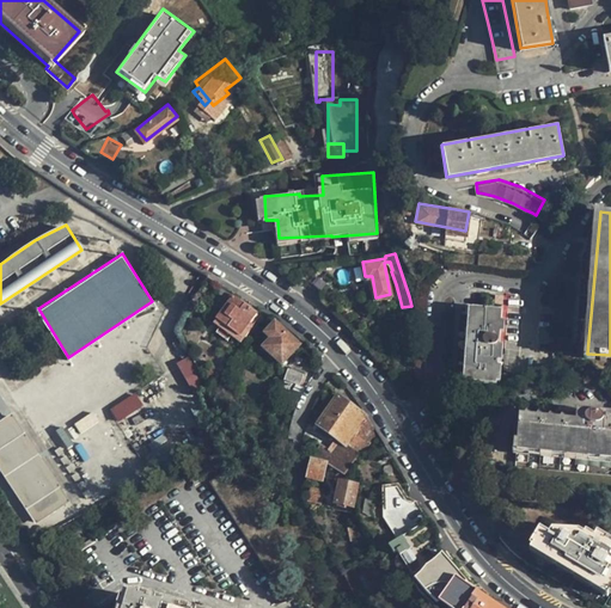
[(324,290),(335,276),(321,265),(310,281),(324,290)]
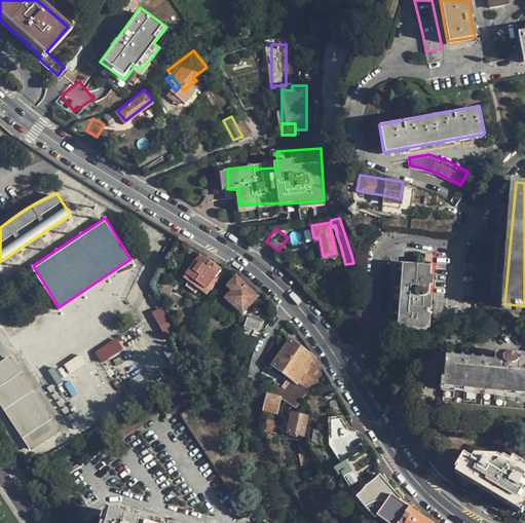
[(222,268),(201,252),(187,272),(210,290),(219,278),(216,276),(222,268)]
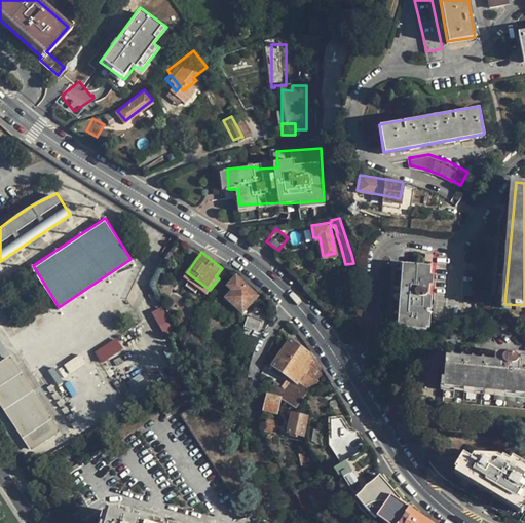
[(423,327),(429,263),(401,260),(396,325),(423,327)]
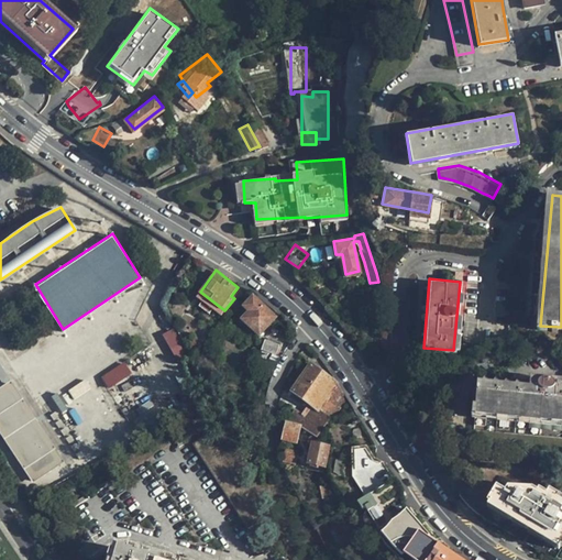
[(261,332),(277,315),(255,294),(246,305),(251,309),(244,317),(261,332)]
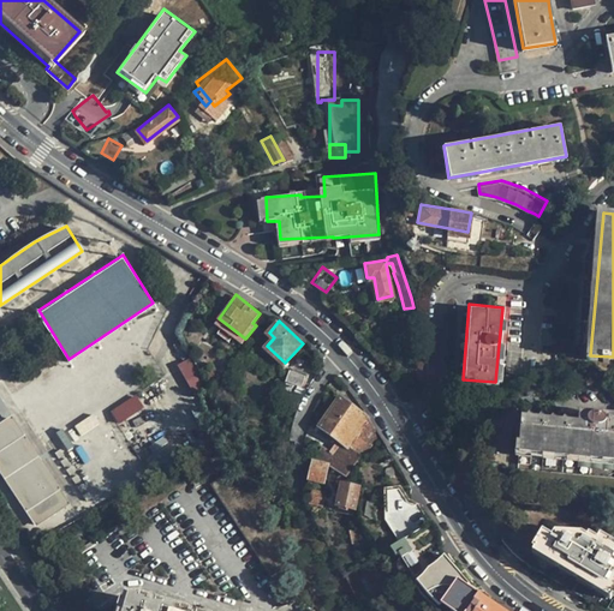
[(287,377),(303,382),(307,372),(291,369),(287,377)]
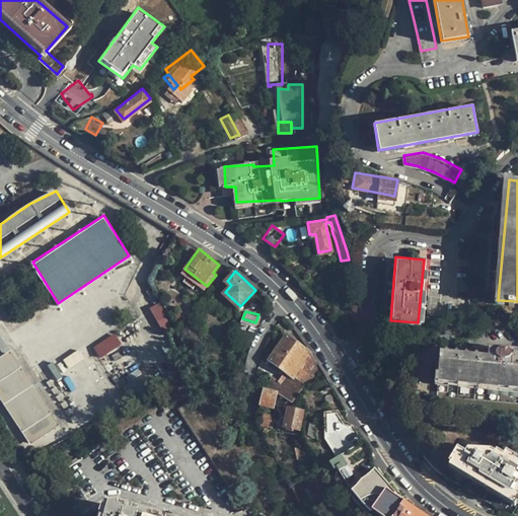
[(297,327),(295,324),(288,333),(312,351),(310,348),(302,336),(297,327)]
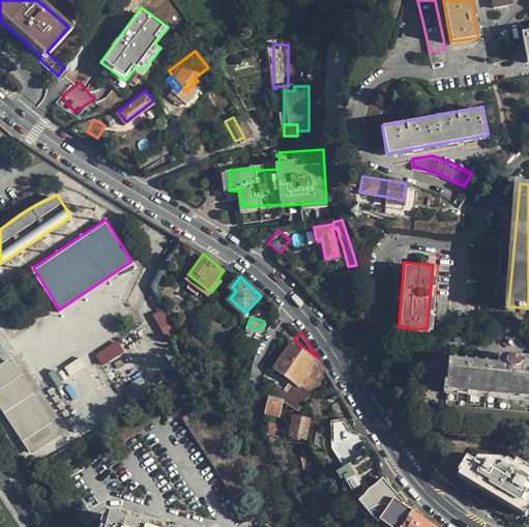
[(95,351),(104,363),(124,351),(116,338),(95,351)]
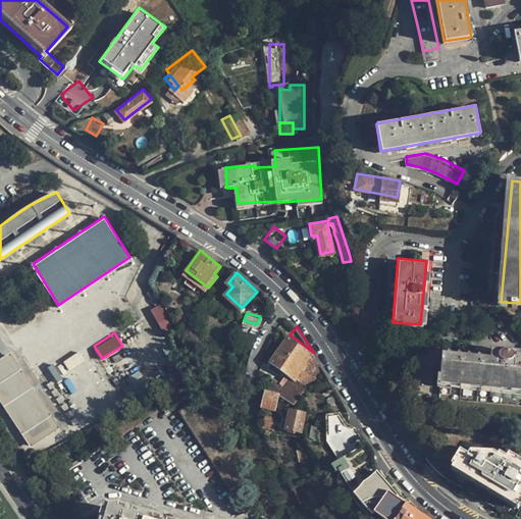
[(296,378),(314,353),(290,334),(271,359),(290,374),(295,378),(296,378)]
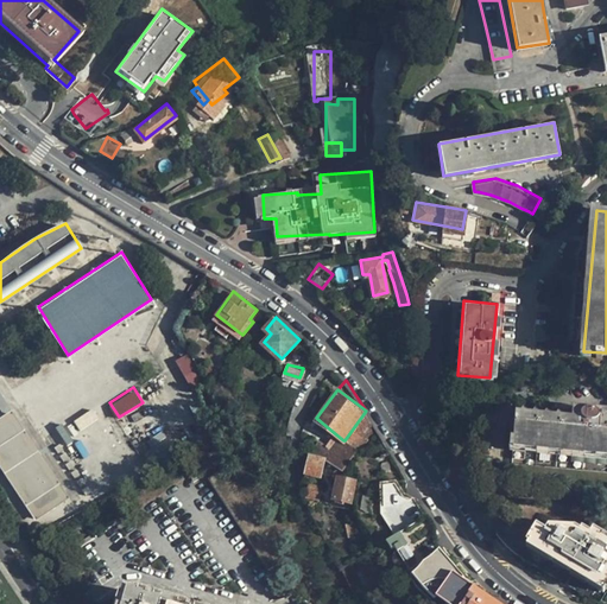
[(606,411),(573,407),(571,419),(516,412),(512,445),(606,456),(606,411)]
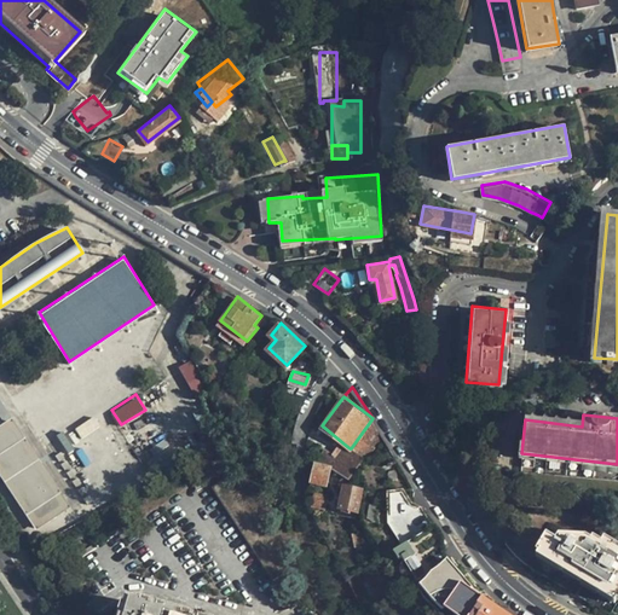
[(377,428),(373,418),(351,448),(350,448),(344,444),(336,453),(327,447),(316,462),(312,479),(313,480),(327,483),(331,466),(350,476),(364,456),(368,456),(382,435),(377,428)]
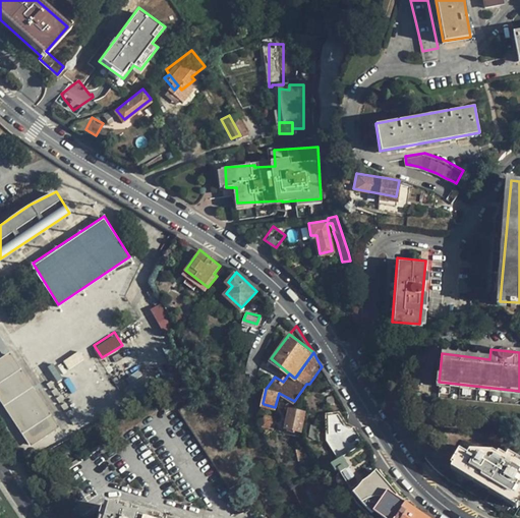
[(0,361),(0,384),(21,368),(12,354),(0,361)]
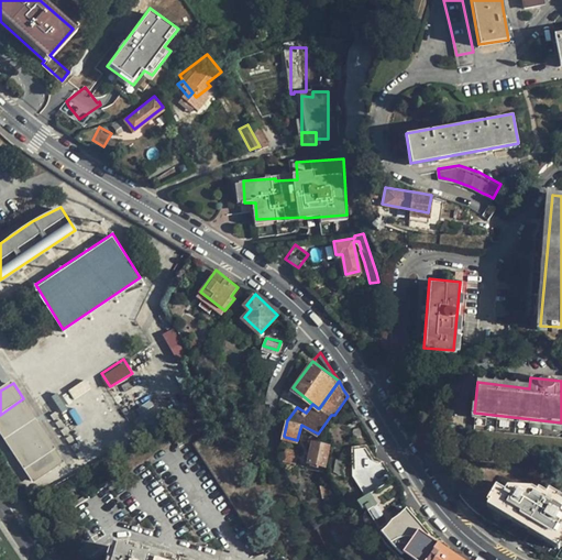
[(0,415),(0,426),(25,463),(54,443),(23,398),(0,415)]
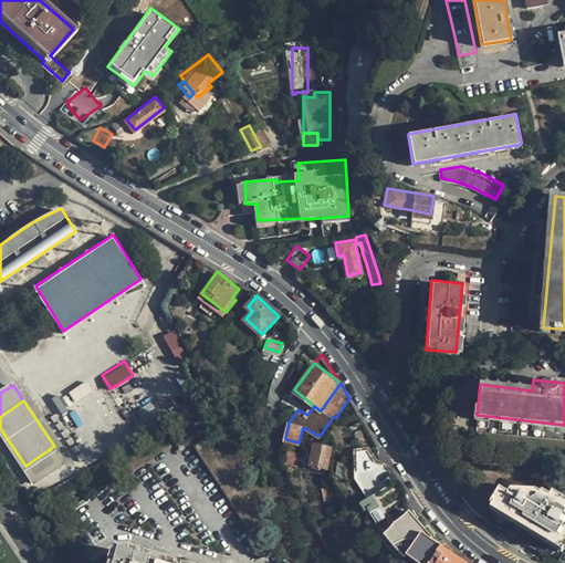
[(326,467),(331,448),(315,444),(312,462),(326,467)]
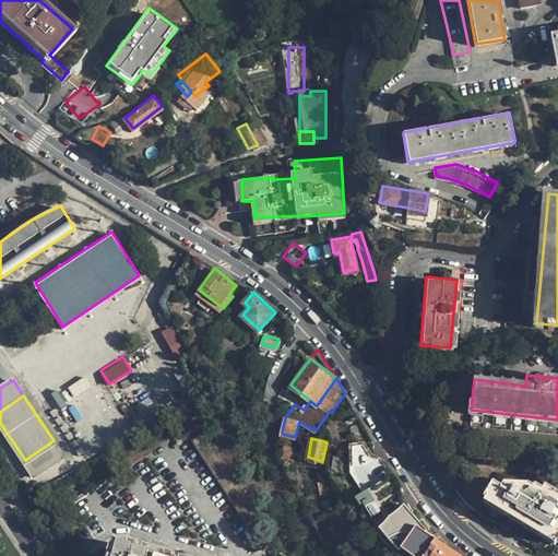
[(369,439),(352,440),(356,484),(389,481),(387,452),(371,453),(369,439)]
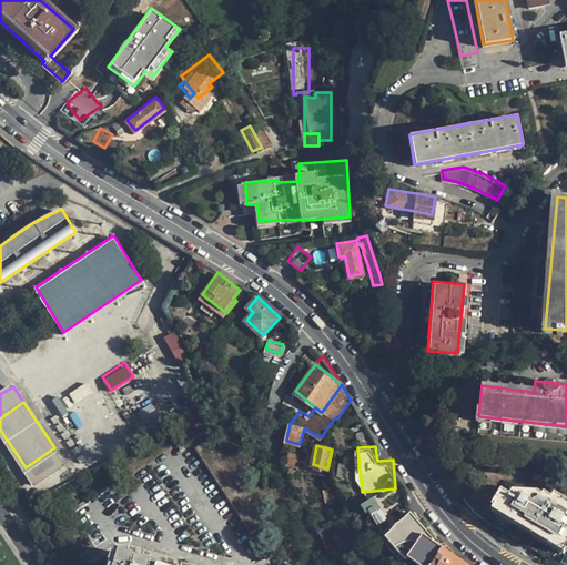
[(54,447),(26,467),(37,484),(66,464),(54,447)]
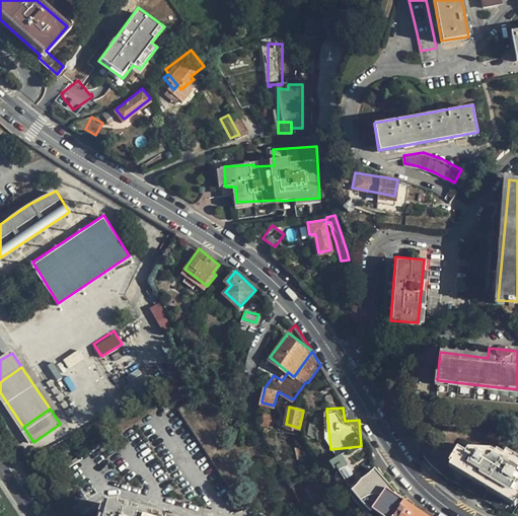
[(273,424),(276,414),(265,412),(263,422),(273,424)]
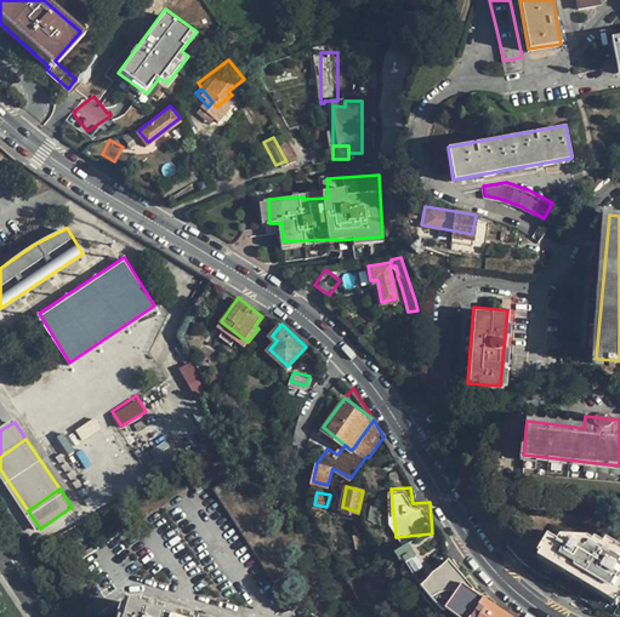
[(619,546),(607,540),(604,543),(596,538),(593,542),(587,538),(562,536),(558,544),(549,538),(539,554),(619,600),(619,546)]
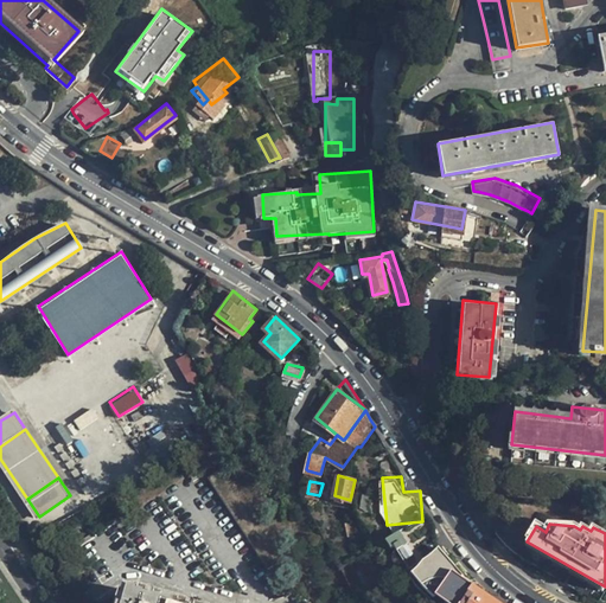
[(389,536),(396,549),(409,543),(403,530),(389,536)]
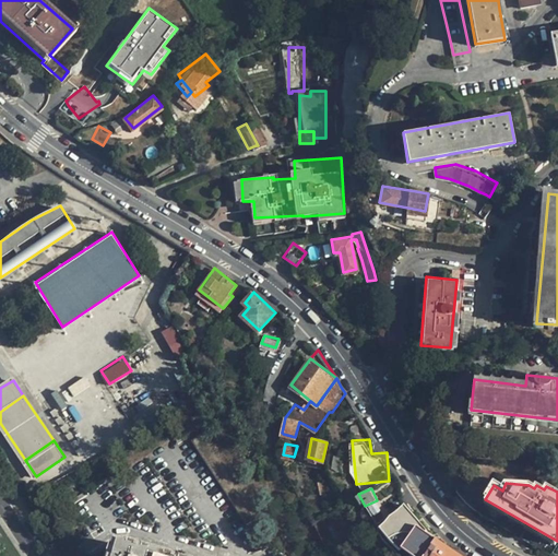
[(462,555),(427,532),(428,531),(428,530),(407,503),(400,509),(392,512),(387,519),(382,523),(391,535),(399,531),(406,530),(411,531),(415,532),(422,537),(411,553),(414,555),(462,555)]
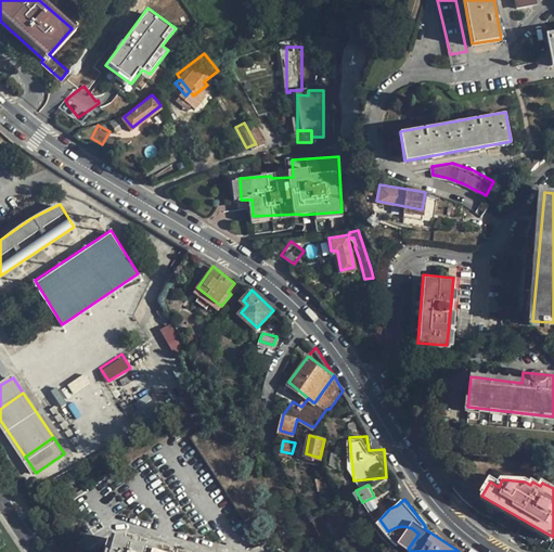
[(352,541),(358,538),(343,511),(323,523),(334,542),(351,533),(353,535),(350,537),(352,541)]
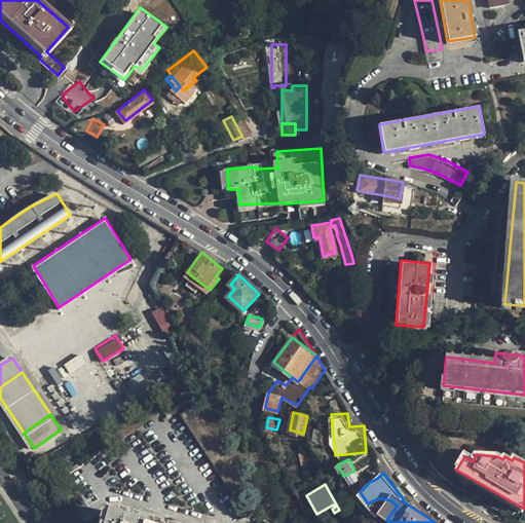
[(158,522),(159,522),(145,519),(142,520),(137,519),(137,516),(135,514),(133,514),(132,514),(130,517),(125,515),(124,513),(111,509),(109,514),(106,514),(103,522),(158,522)]
